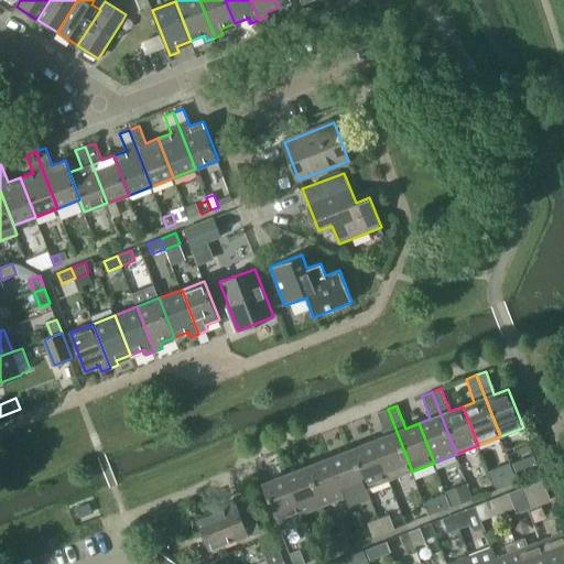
[(386,436),(375,441),(390,480),(412,472),(388,409),(377,413),(386,436)]
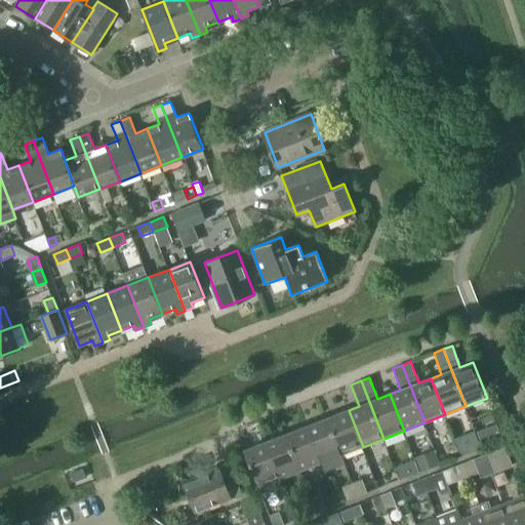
[(328,418),(342,454),(363,447),(349,410),(328,418)]
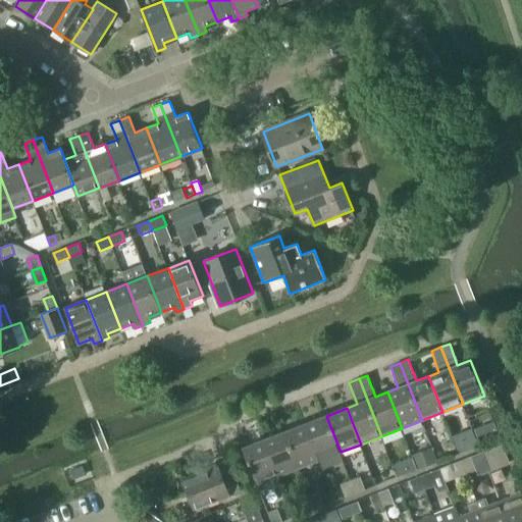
[(326,416),(306,424),(319,460),(323,469),(344,462),(341,452),(326,416)]
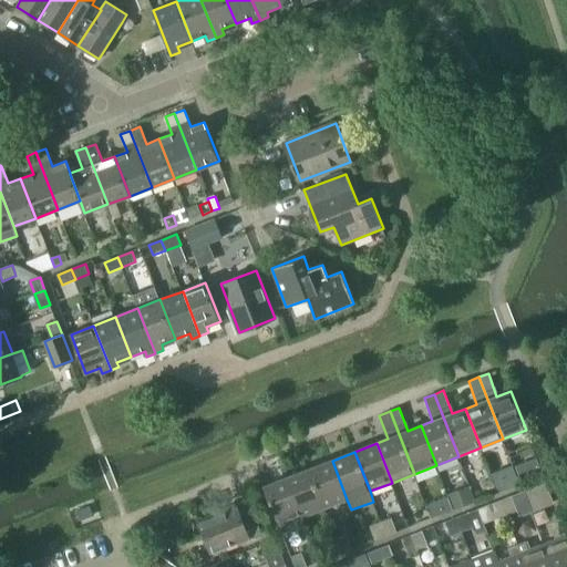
[(332,461),(309,468),(325,508),(347,500),(332,461)]
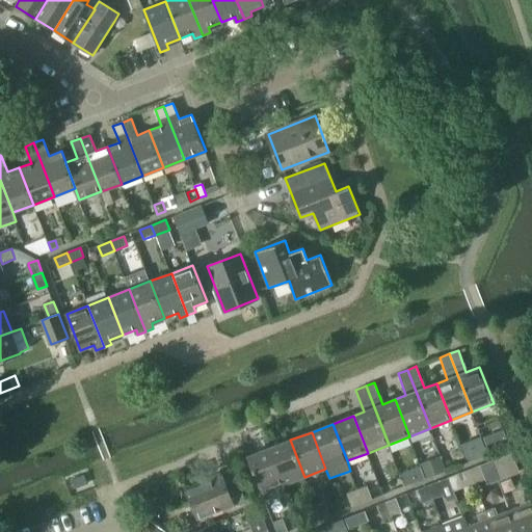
[(469,461),(488,454),(481,434),(461,442),(469,461)]
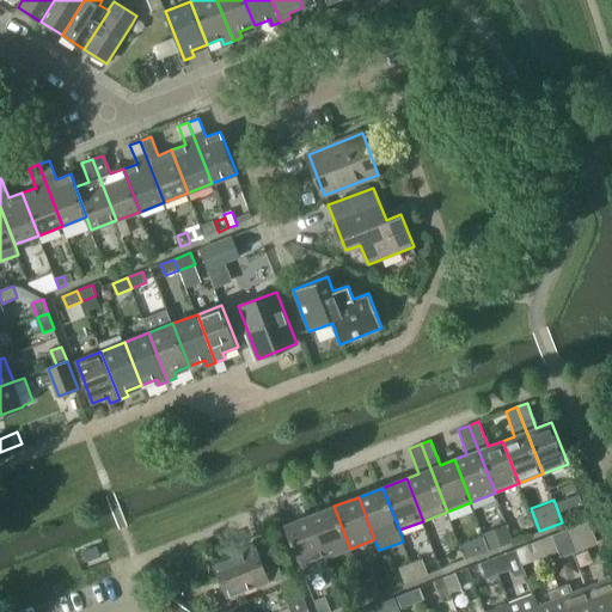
[(334,506),(310,515),(326,558),(350,549),(334,506)]
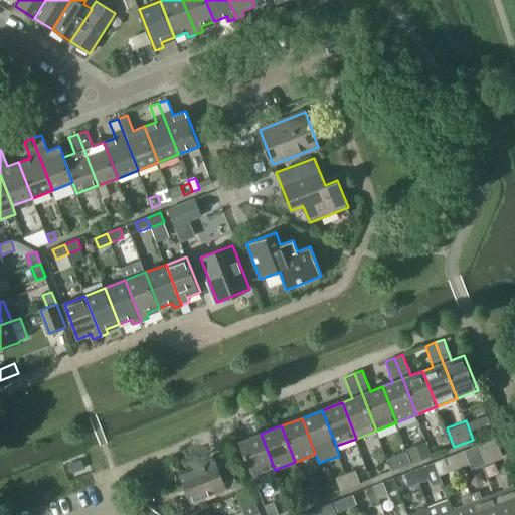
[(261,434),(240,442),(254,478),(253,478),(256,486),(258,485),(277,478),(274,470),(275,470),(261,434)]
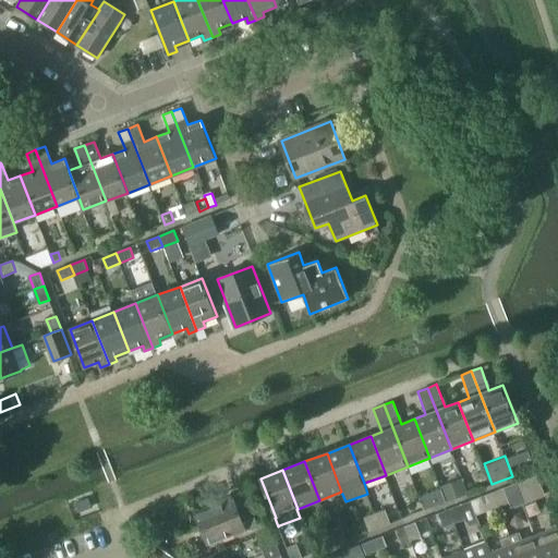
[(526,504),(545,496),(536,475),(518,483),(526,504)]
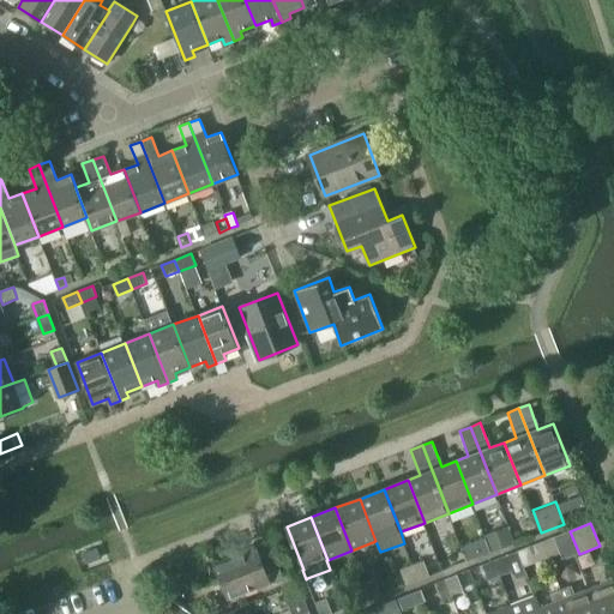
[(485,535),(491,552),(516,543),(509,525),(485,535)]
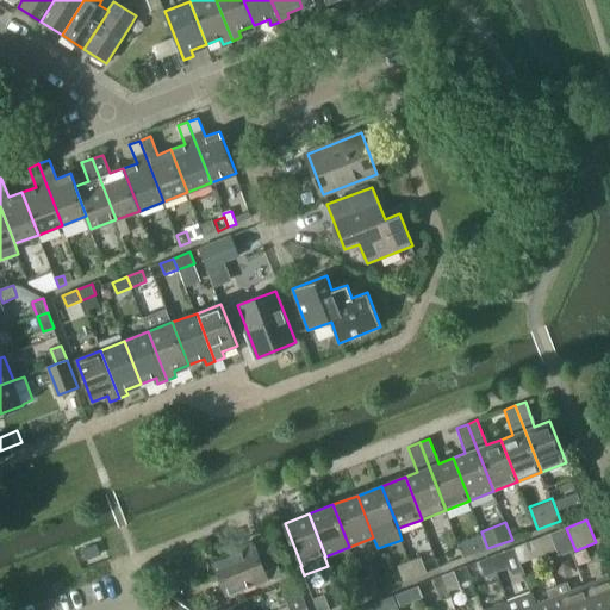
[(551,534),(539,539),(546,554),(556,549),(551,534)]
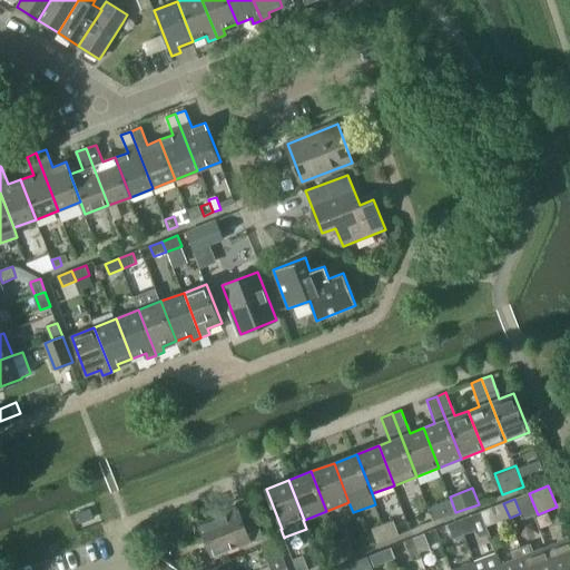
[(503,503),(492,508),(498,522),(510,518),(503,503)]
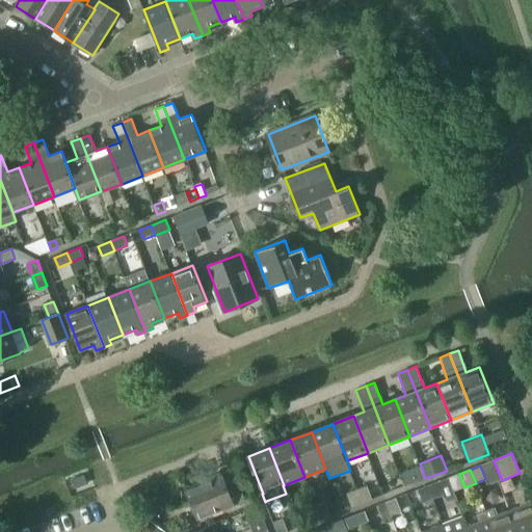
[(224,481),(222,475),(187,489),(197,519),(233,505),(234,506),(246,502),(237,476),(224,481)]
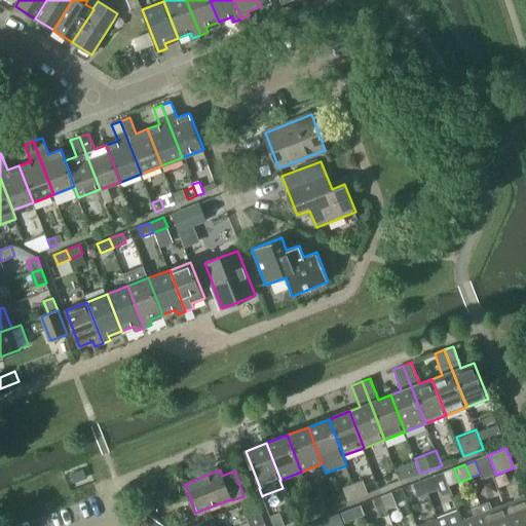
[(444,473),(423,480),(428,493),(449,486),(444,473)]
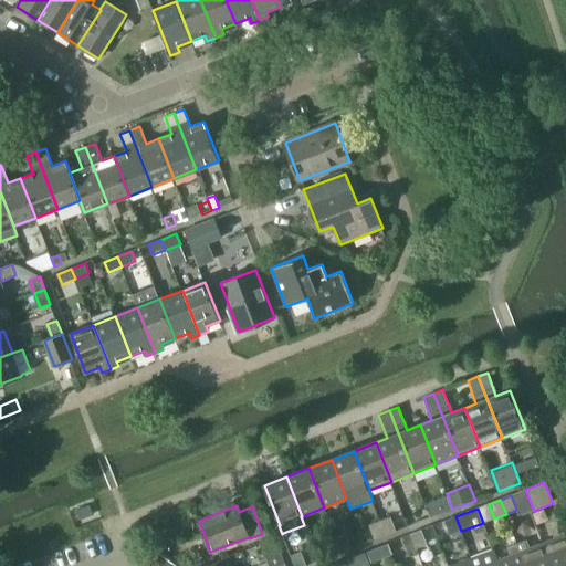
[(391,516),(380,521),(386,535),(397,531),(391,516)]
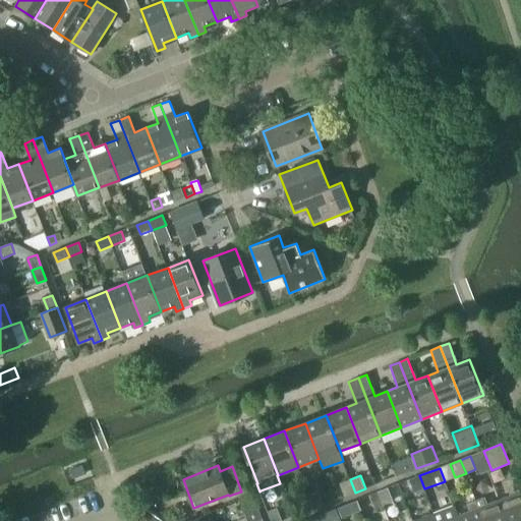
[(414,493),(424,488),(419,475),(409,479),(414,493)]
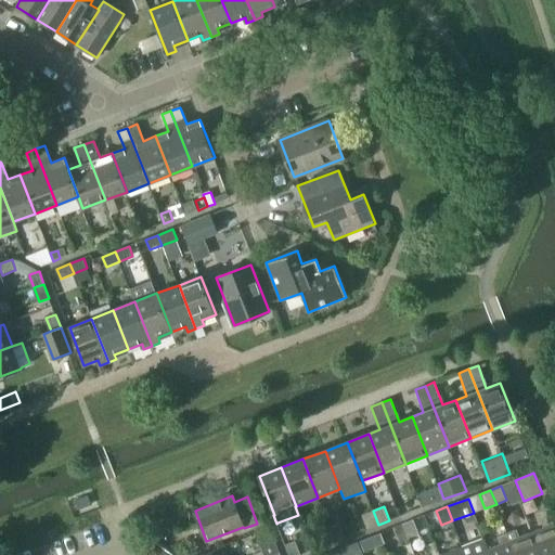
[(372,511),(362,515),(368,529),(377,525),(372,511)]
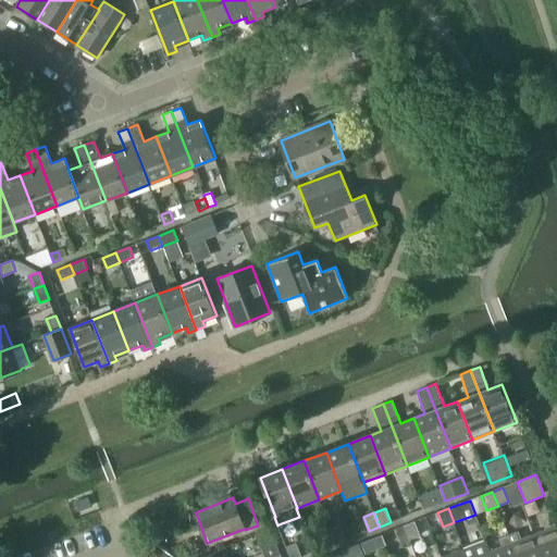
[(546,531),(534,535),(543,556),(556,556),(556,527),(554,518),(543,522),(546,531)]
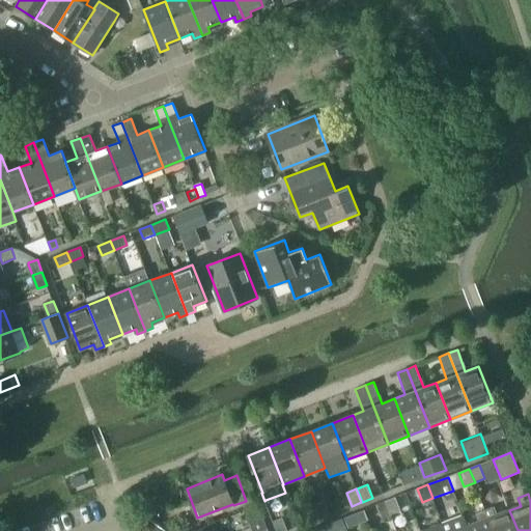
[(395,497),(385,501),(390,513),(390,514),(400,510),(395,498),(395,497)]
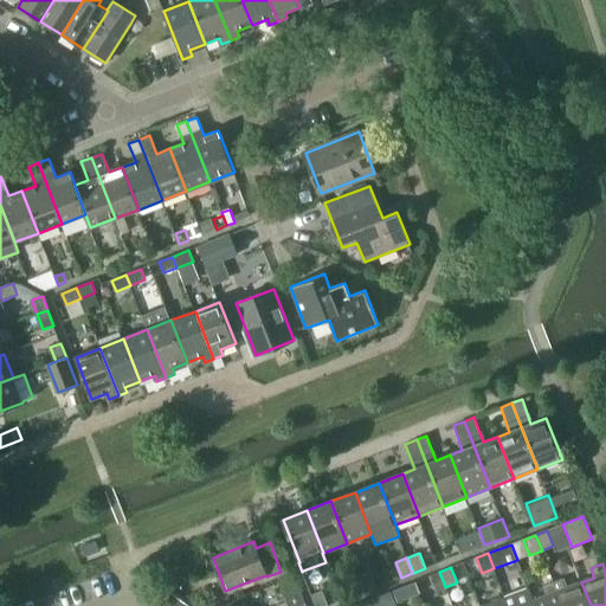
[(369,572),(358,577),(363,592),(376,587),(369,572)]
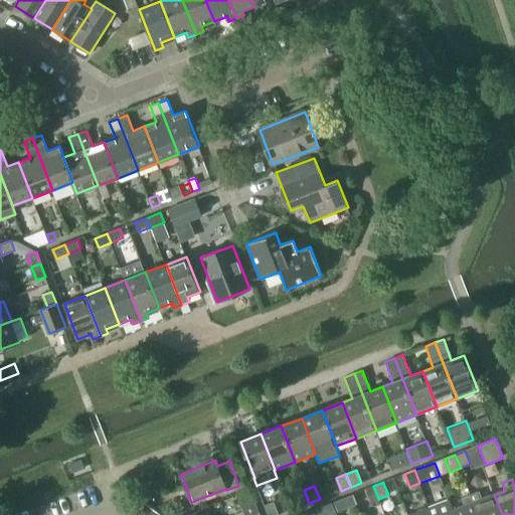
[(250,490),(237,495),(243,510),(255,505),(250,490)]
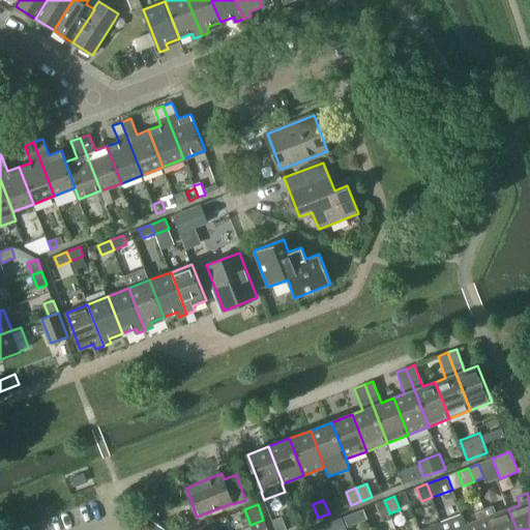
[(310,521),(318,518),(313,504),(303,507),(310,521)]
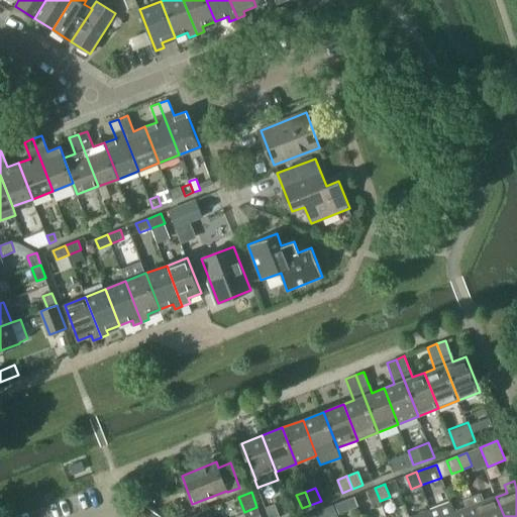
[(377,492),(369,496),(373,505),(381,502),(377,492)]
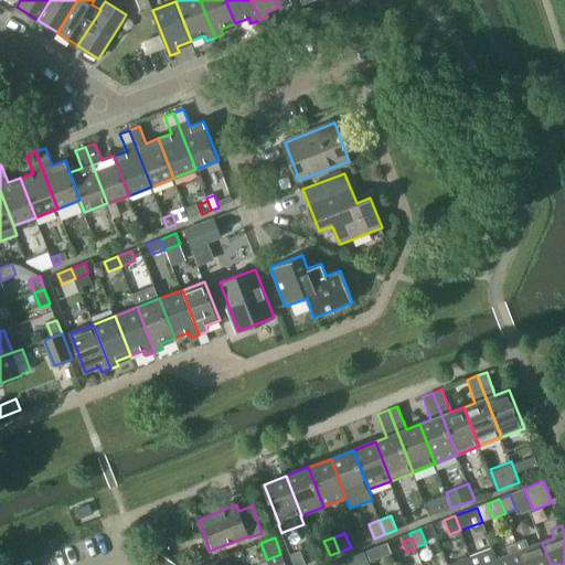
[(525,540),(516,543),(525,564),(551,564),(542,543),(529,547),(525,540)]
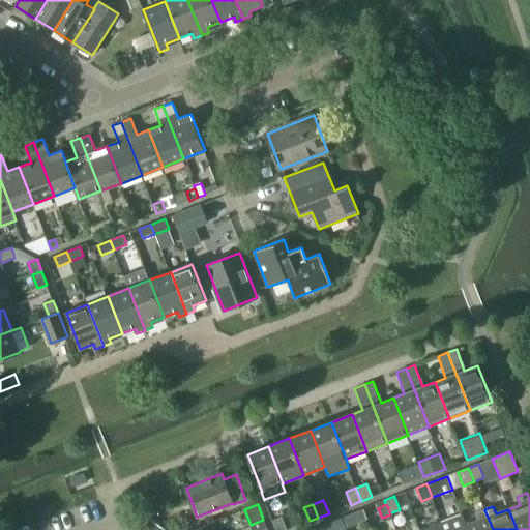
[(477,521),(467,525),(468,529),(493,529),(484,509),(474,512),(477,521)]
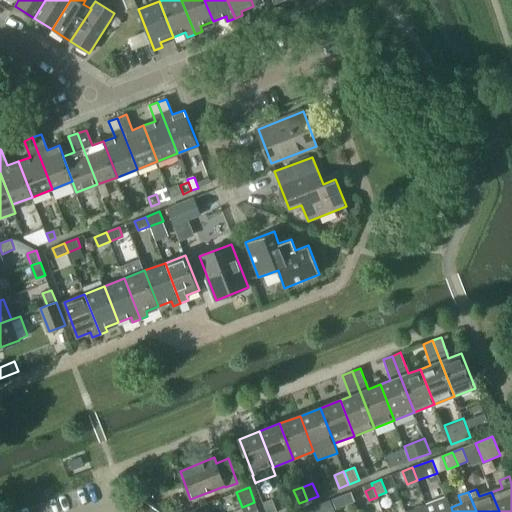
[(351,493),(332,500),(336,509),(355,502),(351,493)]
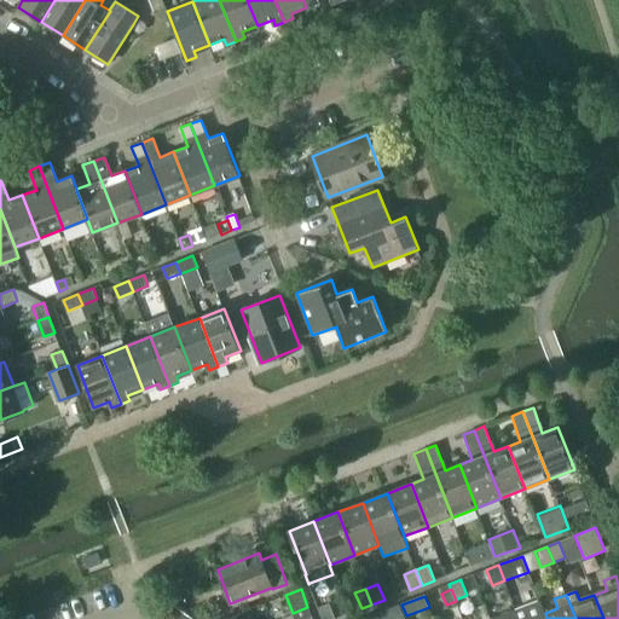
[(541,600),(516,609),(519,618),(547,618),(545,613),(541,600)]
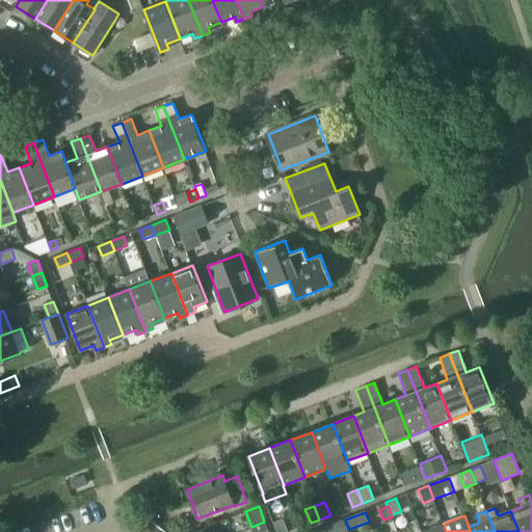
[(277,531),(289,531),(284,519),(273,523),(277,531)]
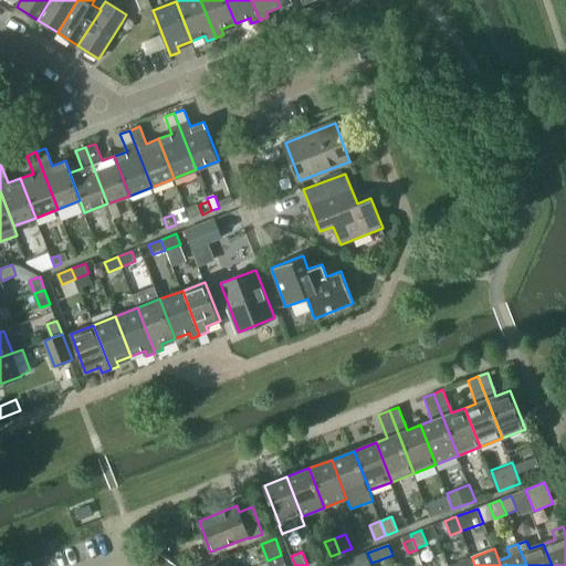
[(362,565),(358,556),(346,561),(348,565),(362,565)]
